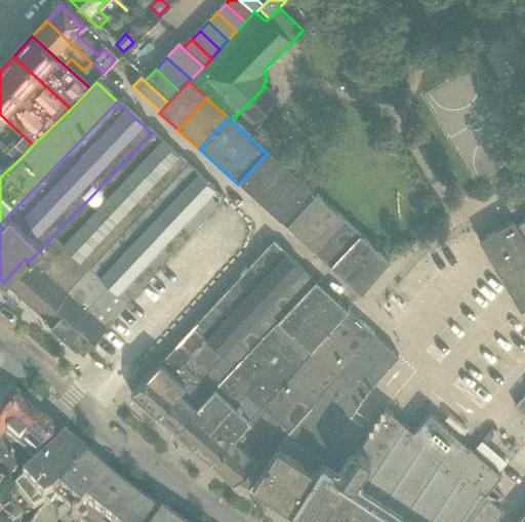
[(3,283),(43,319),(66,294),(185,164),(152,133),(29,262),(25,258),(3,283)]
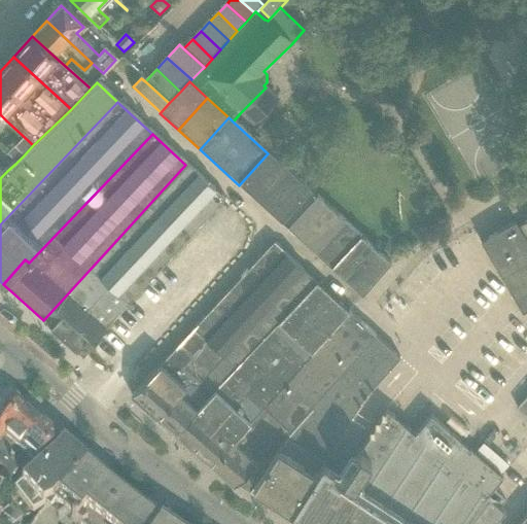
[(16,148),(8,156),(15,164),(24,155),(16,148)]
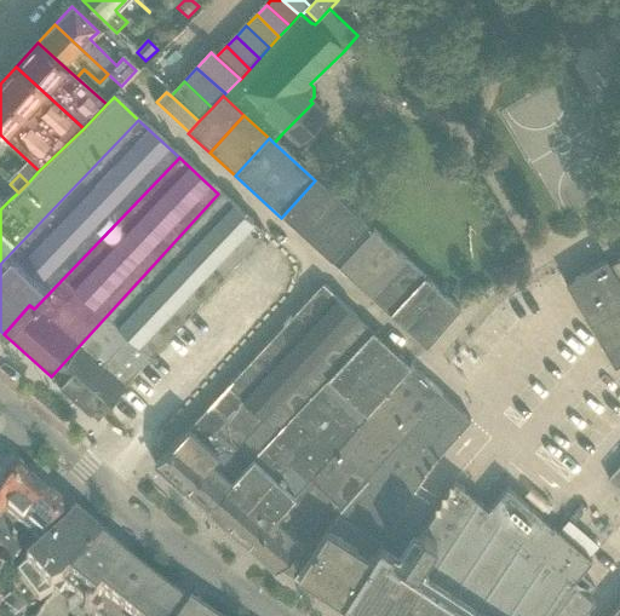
[(315,180),(281,218),(331,264),(366,226),(315,180)]
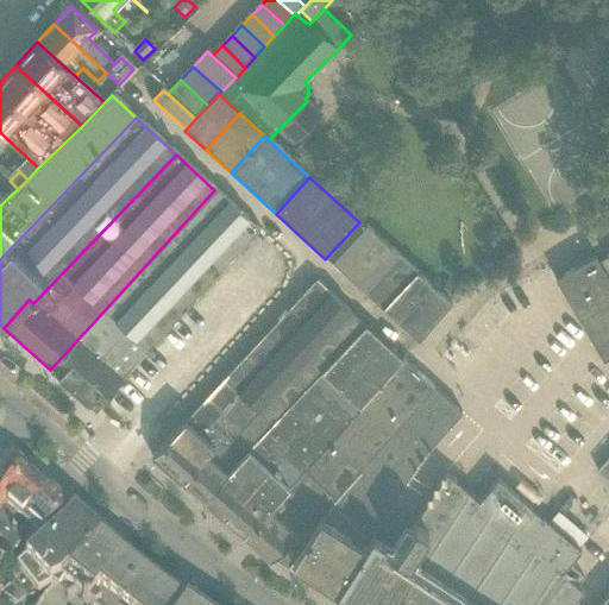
[(76,341),(50,370),(95,410),(182,315),(259,232),(214,190),(76,341)]
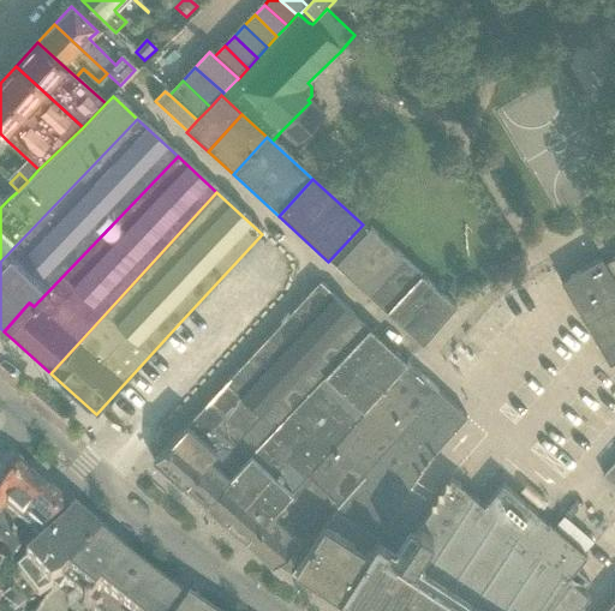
[(363,225),(328,262),(335,268),(370,300),(405,263),(369,231),(363,225)]
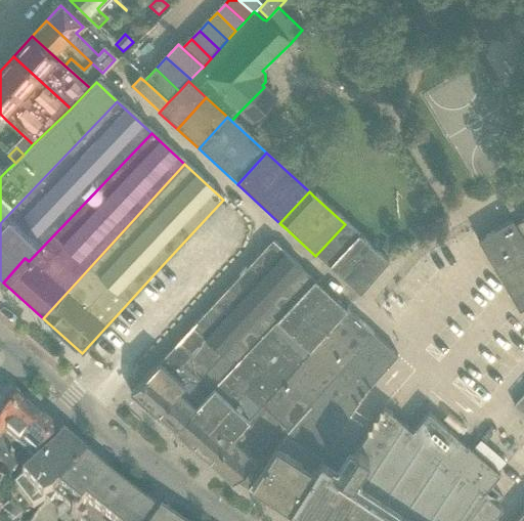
[(222,260),(253,231),(227,205),(197,232),(222,260)]
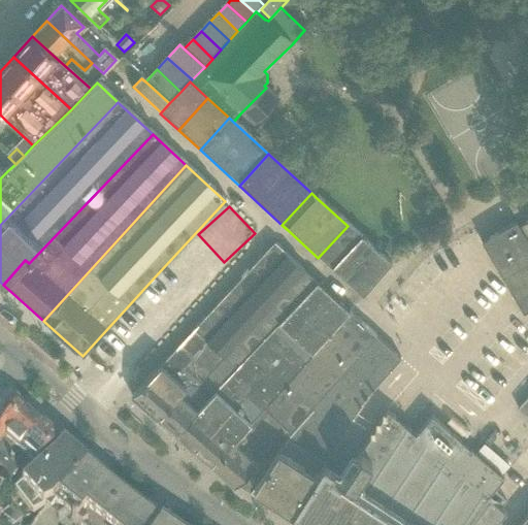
[(482,244),(492,262),(523,315),(527,312),(527,245),(516,225),(482,244)]
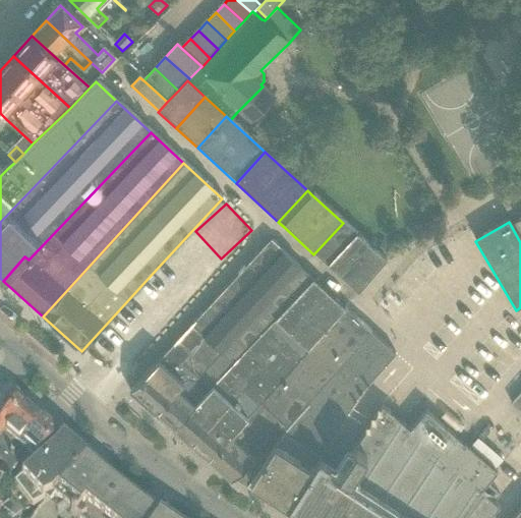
[(313,254),(328,267),(356,235),(343,223),(313,254)]
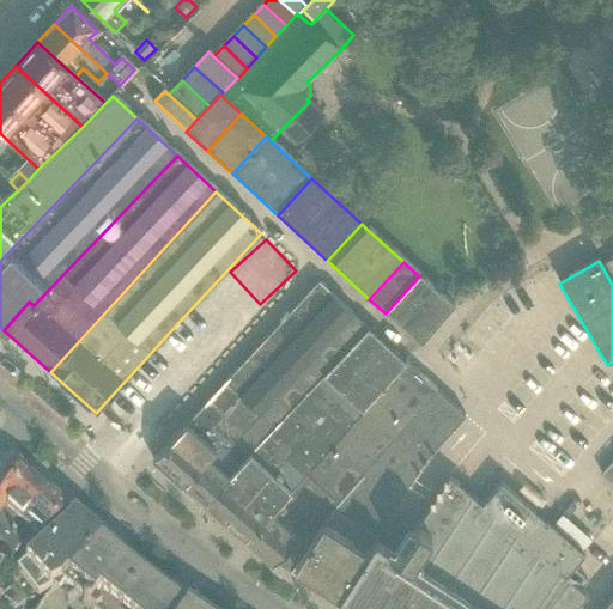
[(419,276),(386,314),(404,330),(422,346),(454,308),(419,276)]
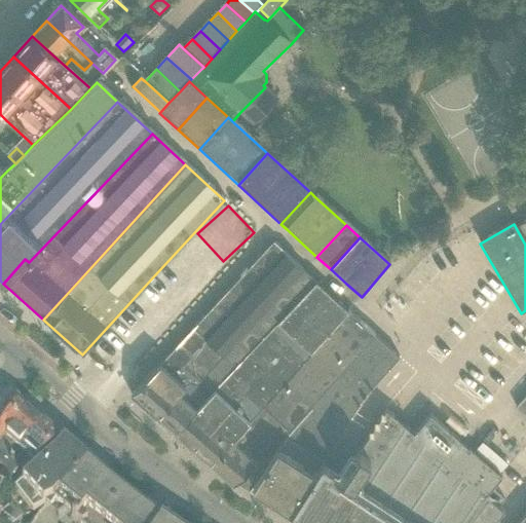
[(192,330),(204,341),(223,359),(303,271),(272,244),(192,330)]
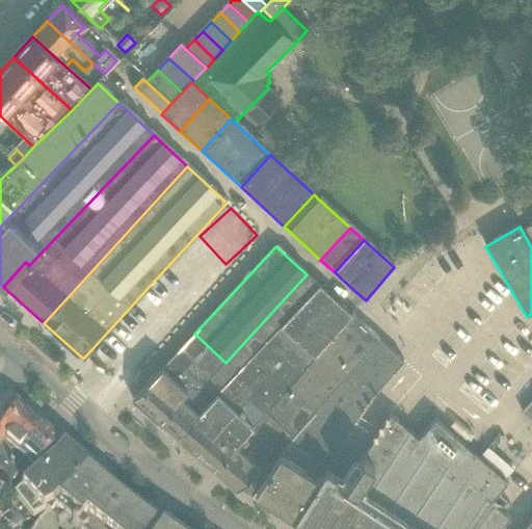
[(157,424),(175,441),(206,406),(238,373),(239,374),(283,331),(321,288),(307,274),(225,363),(197,393),(196,392),(188,391),(157,424)]
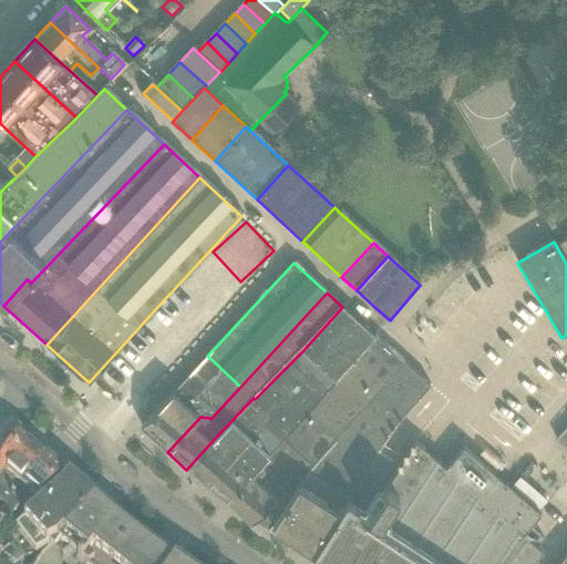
[(189,470),(225,503),(269,457),(334,382),(375,337),(342,307),(301,352),(255,399),(254,398),(219,433),(186,470),(188,471),(189,470)]
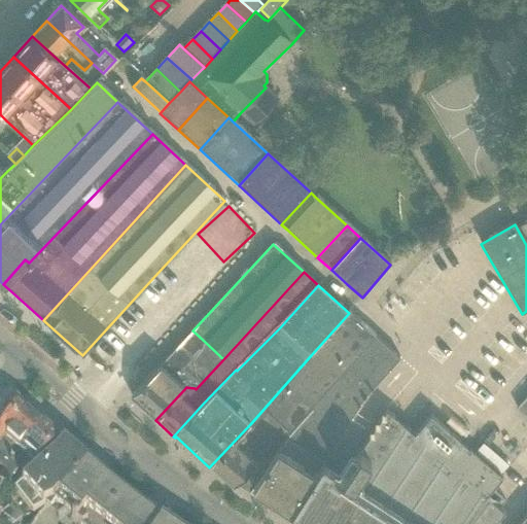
[(241,480),(251,489),(283,439),(377,339),(349,313),(311,355),(250,424),(209,467),(212,469),(213,468),(232,485),(232,487),(234,488),(241,480)]
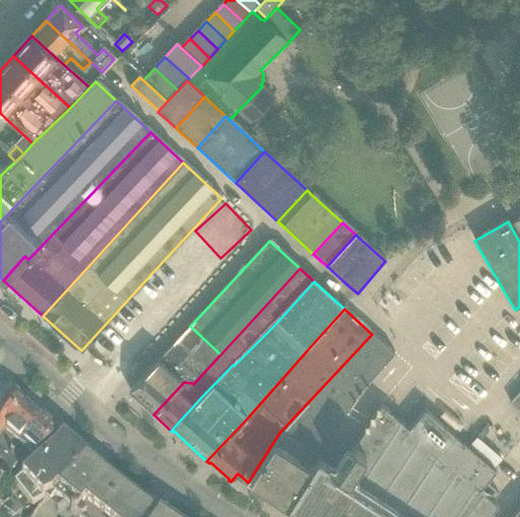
[(190,326),(177,340),(129,392),(153,414),(184,382),(192,383),(193,384),(220,354),(202,337),(190,326)]
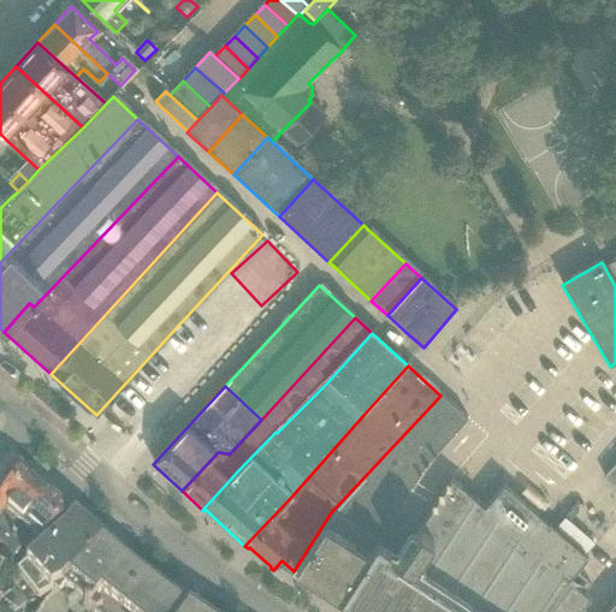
[(339,600),(342,602),(355,582),(379,544),(375,541),(424,465),(450,437),(466,420),(463,417),(440,396),(331,512),(294,571),(295,571),(294,574),(302,580),(303,577),(308,570),(314,574),(311,582),(339,600)]
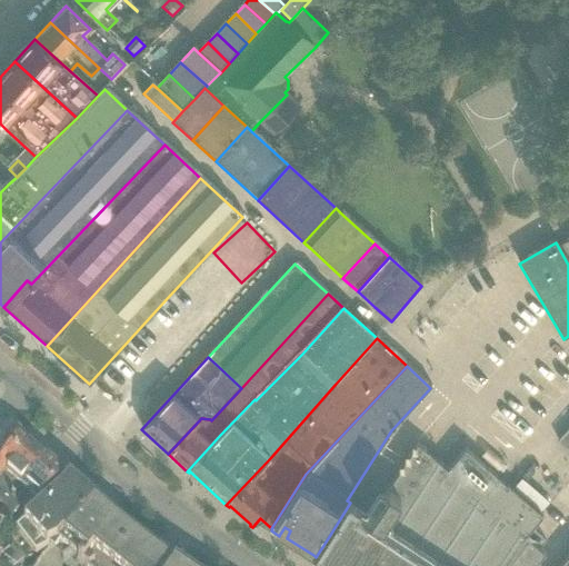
[(568,430),(558,444),(568,454),(568,430)]
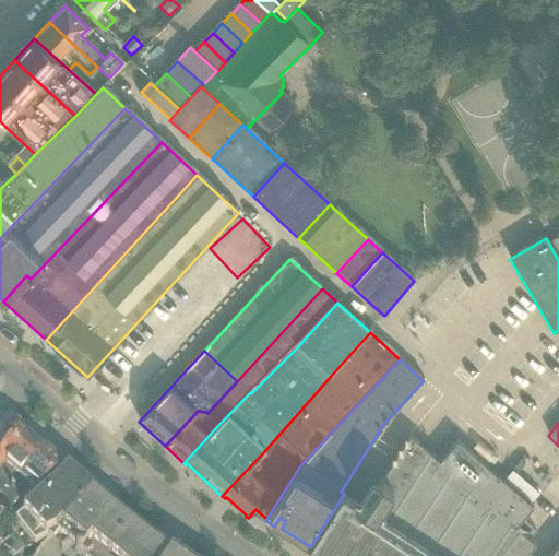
[(28,440),(18,430),(12,432),(0,451),(0,475),(4,470),(3,469),(28,440)]
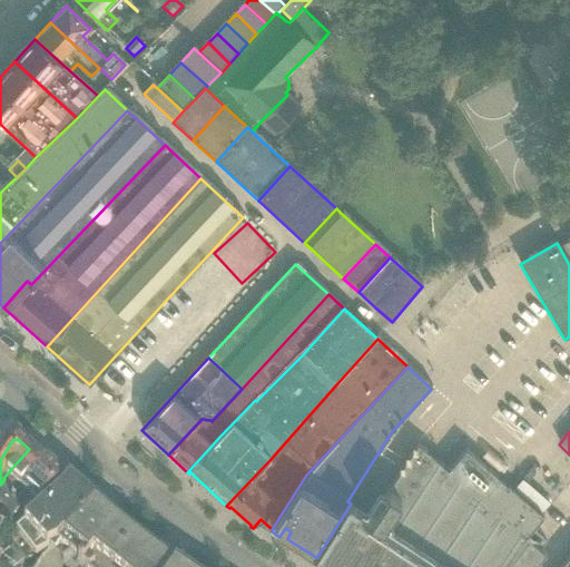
[(538,566),(547,558),(540,553),(526,540),(532,533),(543,519),(465,452),(448,472),(419,447),(371,517),(361,511),(351,504),(328,539),(316,558),(326,564),(331,566),(538,566)]
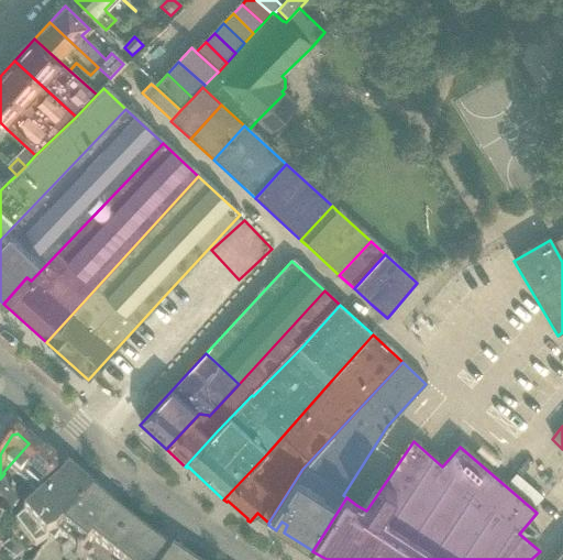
[(4,473),(0,479),(0,490),(2,492),(11,500),(46,459),(29,443),(3,472),(4,473)]
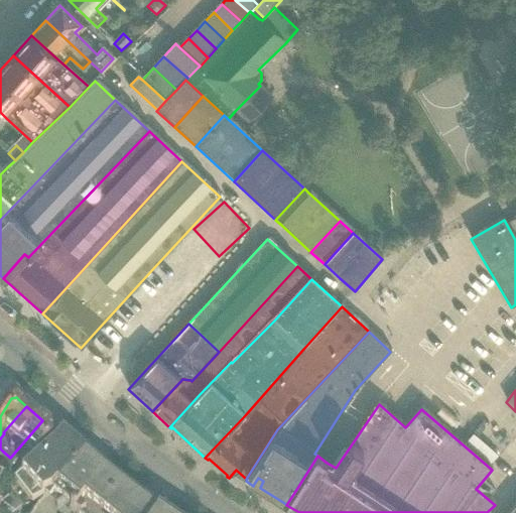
[(42,420),(4,464),(5,465),(12,471),(27,454),(34,461),(49,446),(55,440),(59,436),(42,420)]
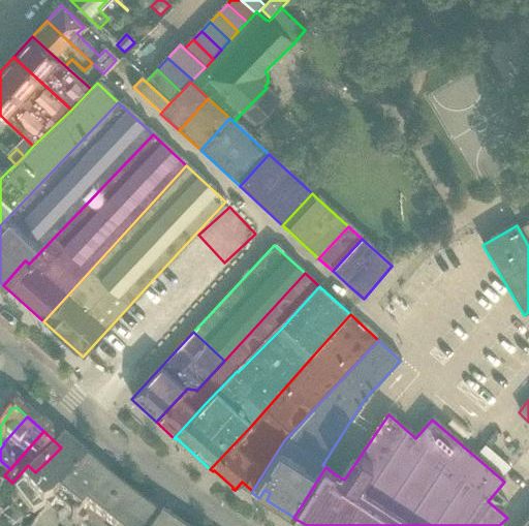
[(44,513),(50,507),(86,469),(64,450),(58,458),(55,461),(14,497),(33,519),(44,513)]
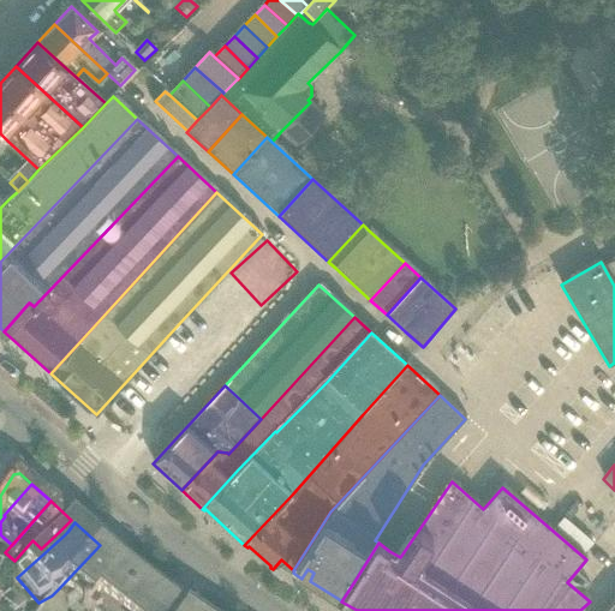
[(3,537),(0,539),(0,547),(5,552),(12,545),(3,537)]
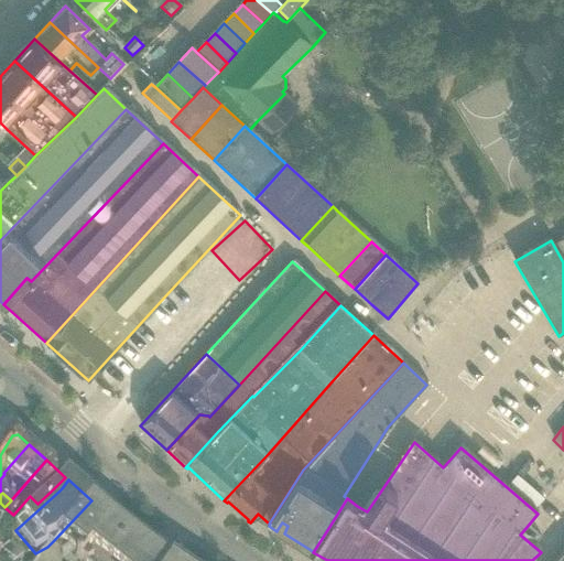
[(53,541),(67,552),(61,558),(63,560),(71,554),(77,560),(167,560),(93,502),(91,502),(93,500),(91,500),(53,541)]
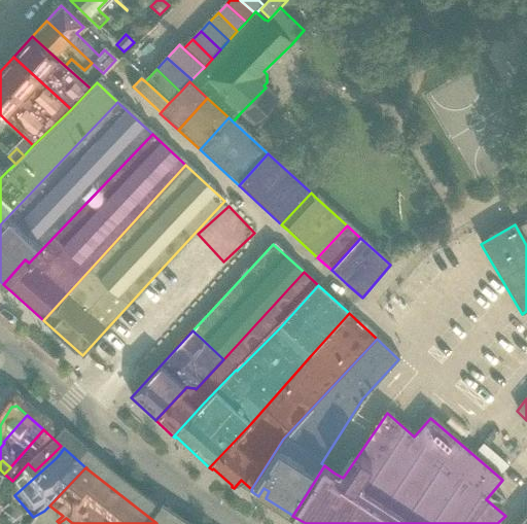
[(5,475),(0,480),(0,485),(5,489),(12,481),(5,475)]
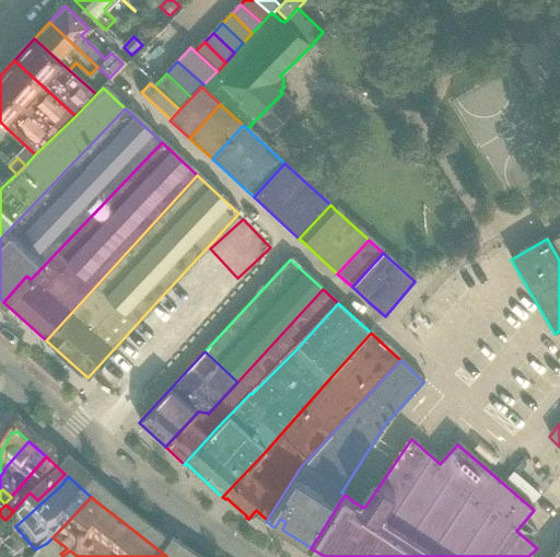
[(0,552),(8,556),(23,556),(12,543),(8,546),(0,536),(0,535),(0,524),(1,522),(0,521),(0,552)]
